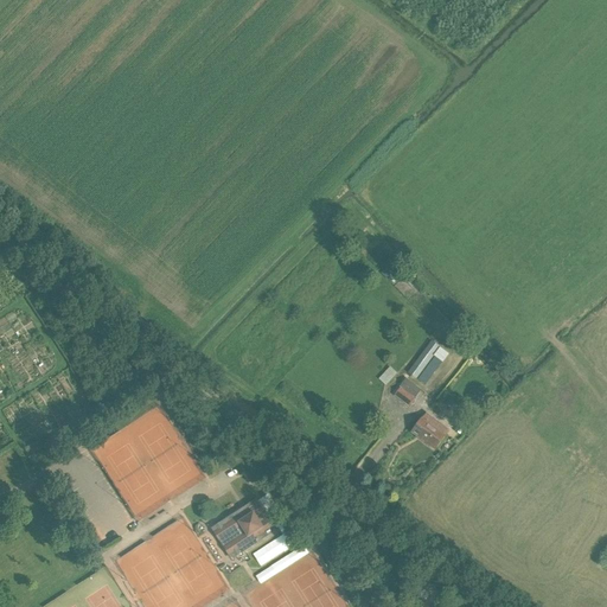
[(432,340),(408,372),(416,379),(434,356),(435,357),(419,379),(425,384),(442,362),(442,363),(449,355),(432,340)]
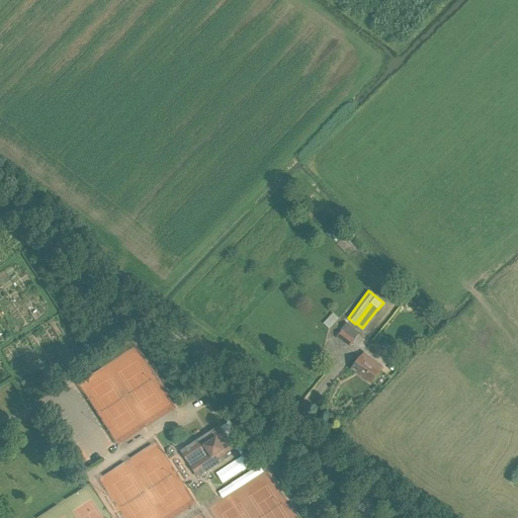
[(349,346),(354,340),(360,333),(347,323),(341,330),(342,331),(337,337),(349,346)]
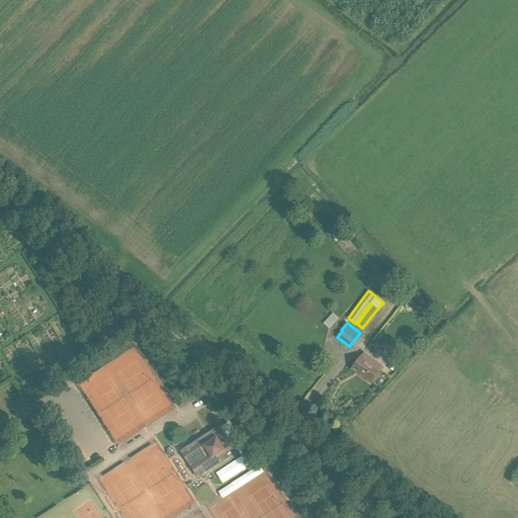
[(367,360),(361,356),(351,369),(371,384),(381,371),(372,364),(375,360),(369,356),(367,360)]
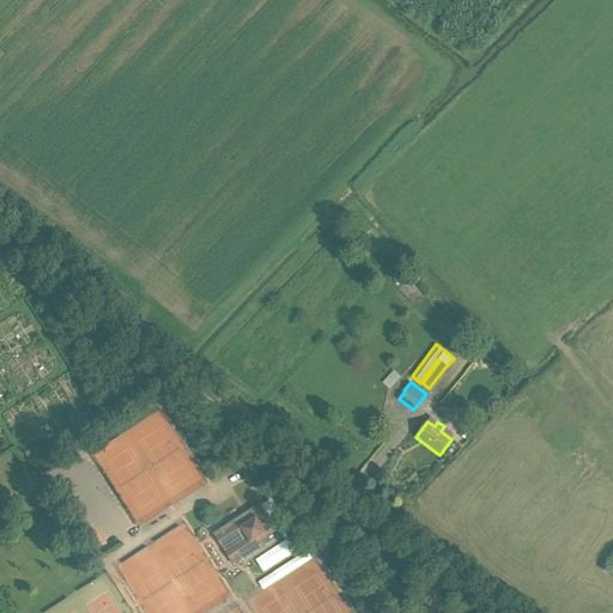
[(247,554),(248,556),(279,536),(278,534),(289,527),(271,501),(261,507),(260,505),(229,526),(230,527),(217,535),(235,563),(247,554)]
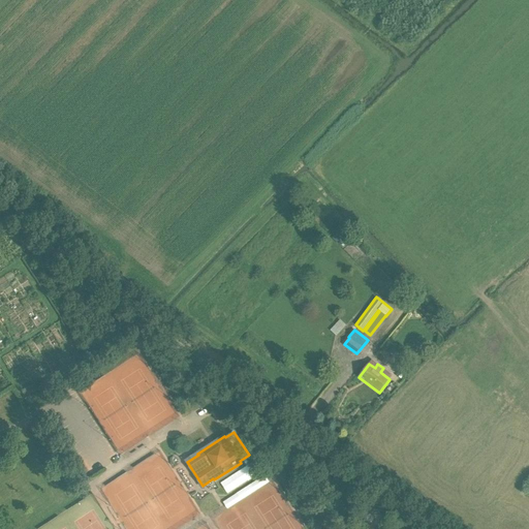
[(84,472),(79,475),(84,481),(88,478),(84,472)]
